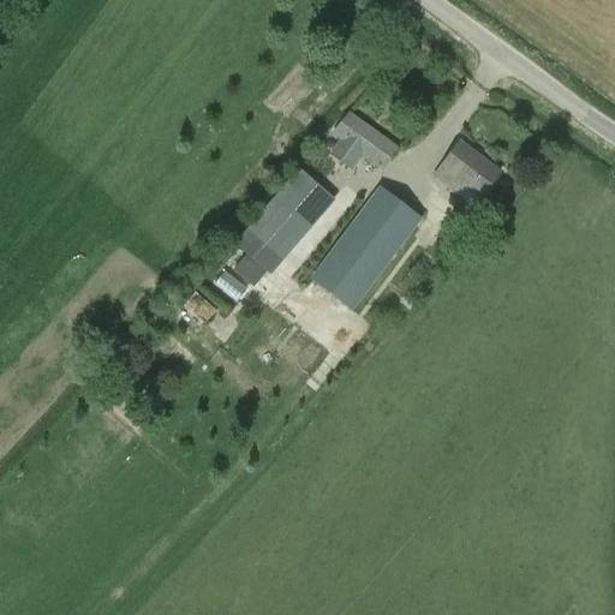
[(398,148),(348,113),(332,135),(381,171),(398,148)]
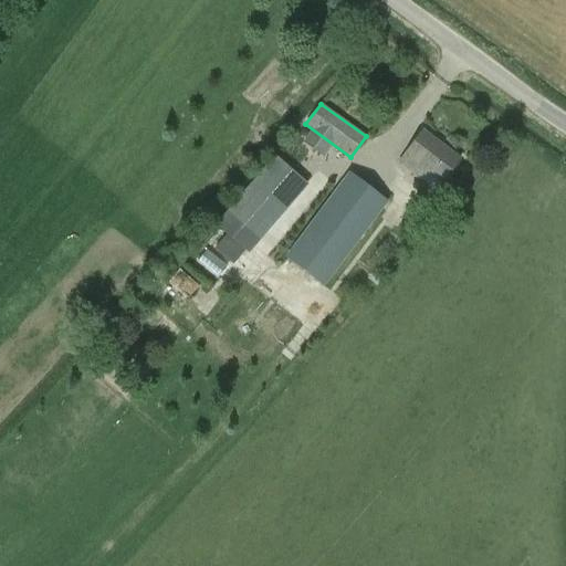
[(460,158),(422,130),(398,163),(416,177),(422,169),(441,182),(460,158)]
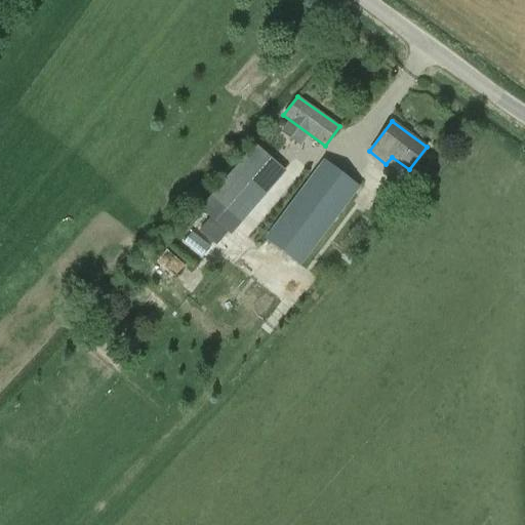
[(247,229),(248,228),(261,238),(299,267),(361,187),(323,159),(309,178),(293,167),(287,173),(261,151),(255,146),(211,197),(247,229)]
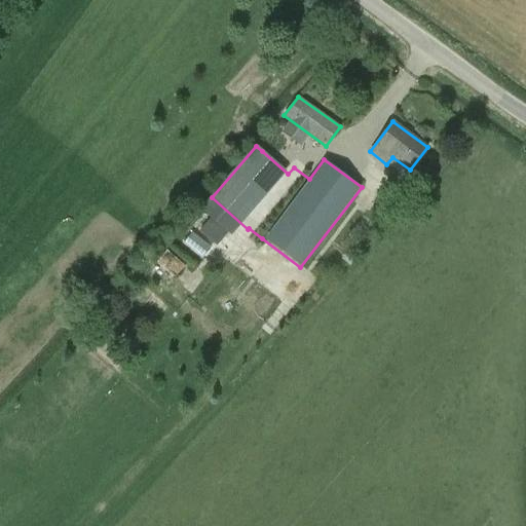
[(183,243),(202,259),(211,248),(192,233),(183,243)]
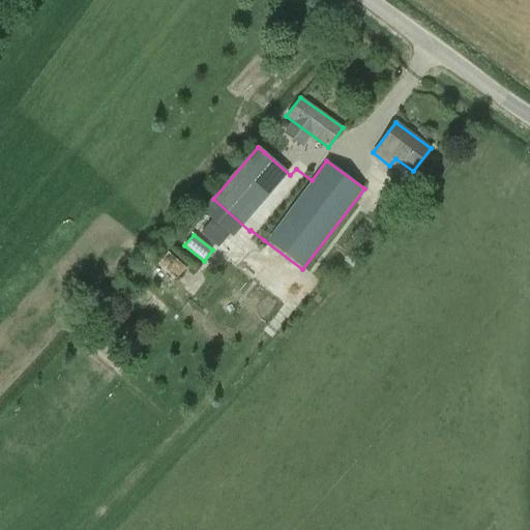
[(346,262),(352,268),(357,261),(351,256),(346,262)]
